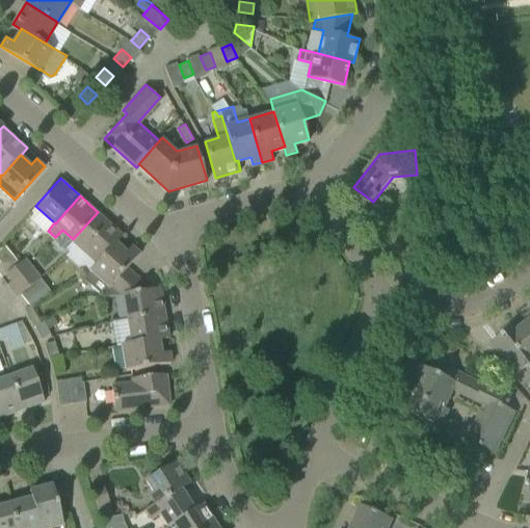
[(73,239),(97,261),(98,261),(115,241),(116,241),(117,241),(123,234),(98,212),(73,239)]
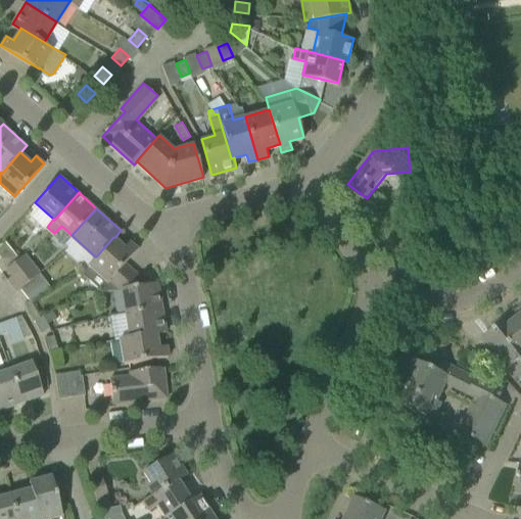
[(122,287),(122,288),(140,284),(138,273),(126,262),(138,247),(130,240),(126,245),(115,237),(114,237),(113,237),(96,256),(95,256),(82,272),(104,290),(122,287)]
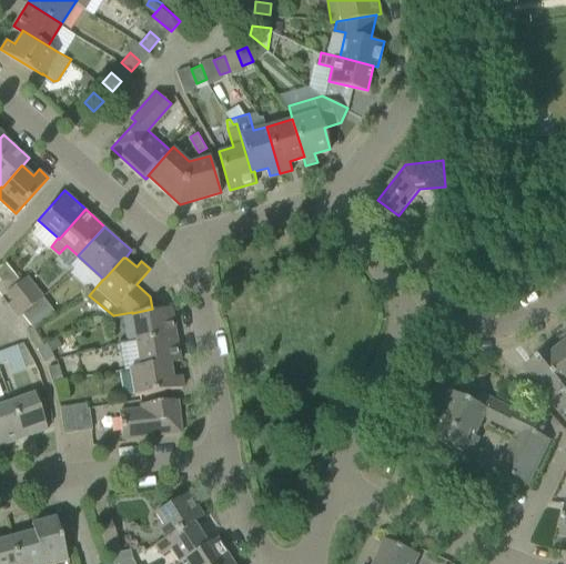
[(0,290),(3,294),(8,291),(21,279),(6,260),(0,264),(0,277),(1,279),(0,279),(0,290)]
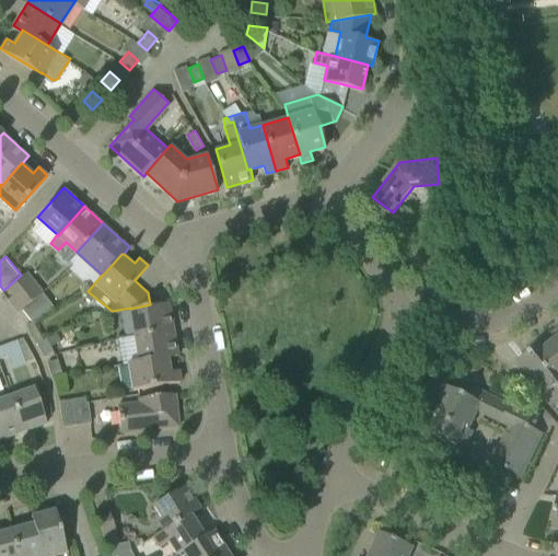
[(23,308),(25,305),(37,296),(44,291),(44,290),(27,270),(21,275),(8,287),(15,297),(11,300),(19,311),(23,308)]
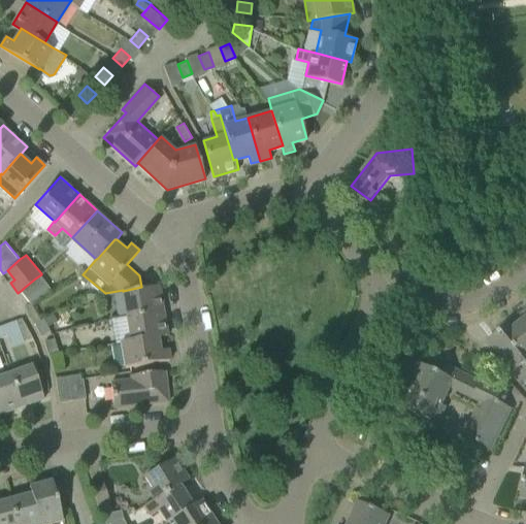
[(52,288),(41,274),(35,279),(24,288),(22,290),(30,301),(52,288)]
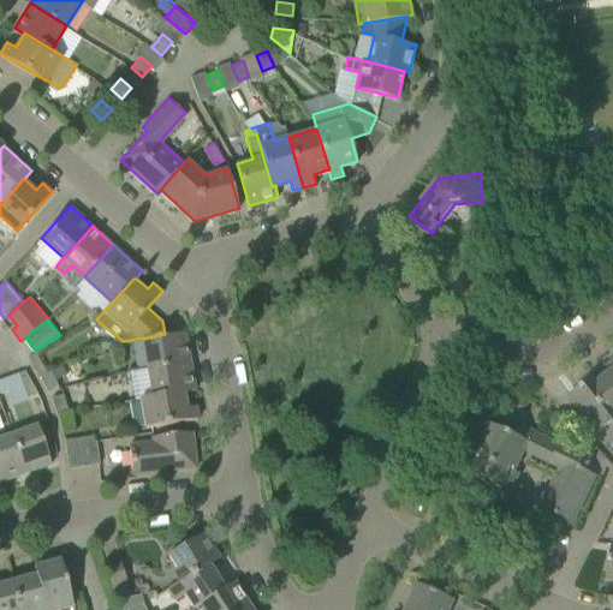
[(143,339),(148,366),(191,359),(186,330),(165,334),(143,339)]
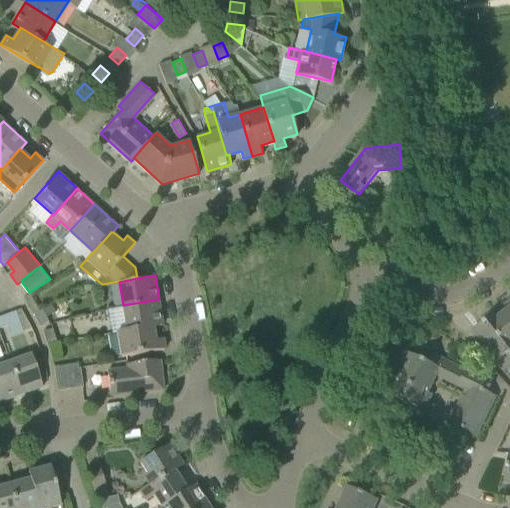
[(123,305),(127,328),(127,329),(153,324),(153,325),(163,323),(159,299),(123,305)]
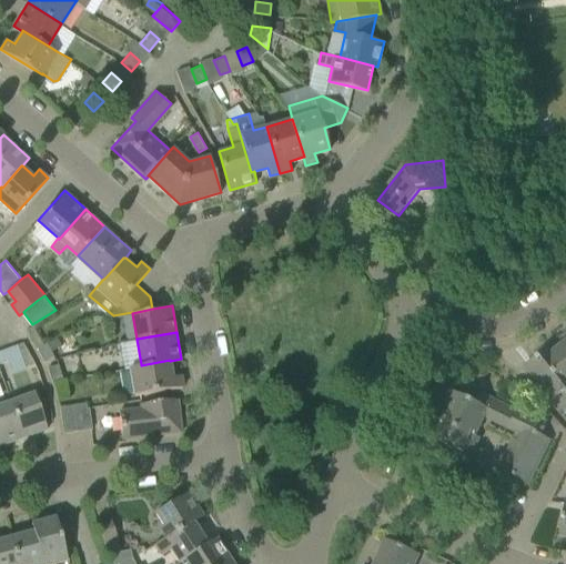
[(38,346),(46,360),(54,355),(48,341),(38,346)]
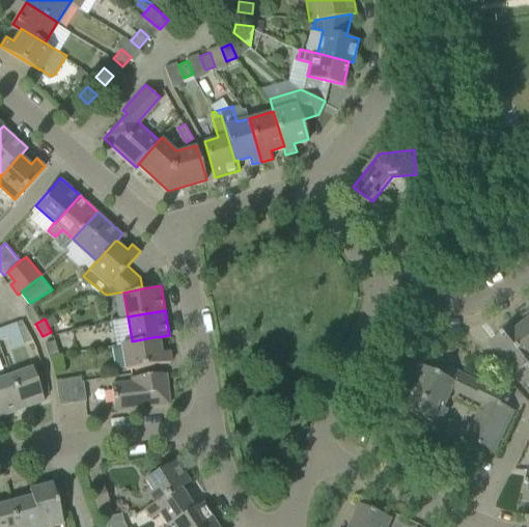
[(502,328),(504,331),(505,330),(528,359),(528,324),(526,321),(518,327),(512,320),(502,328)]
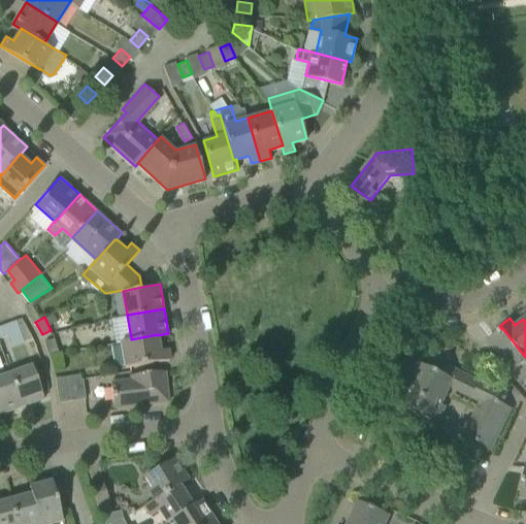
[(21,329),(17,319),(0,324),(0,336),(8,333),(12,347),(25,341),(21,329)]
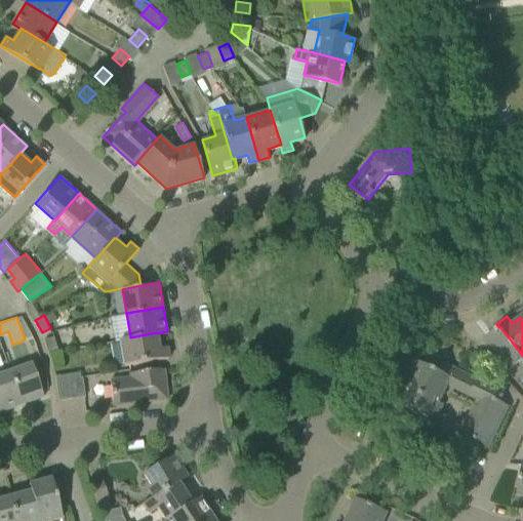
[(499,326),(498,327),(486,336),(512,368),(522,360),(522,355),(499,326)]
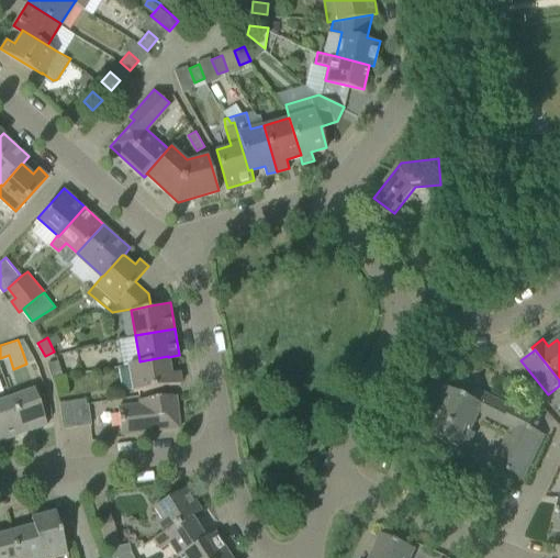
[(140,361),(140,360),(130,363),(134,390),(181,381),(179,370),(170,371),(168,357),(168,356),(140,361)]
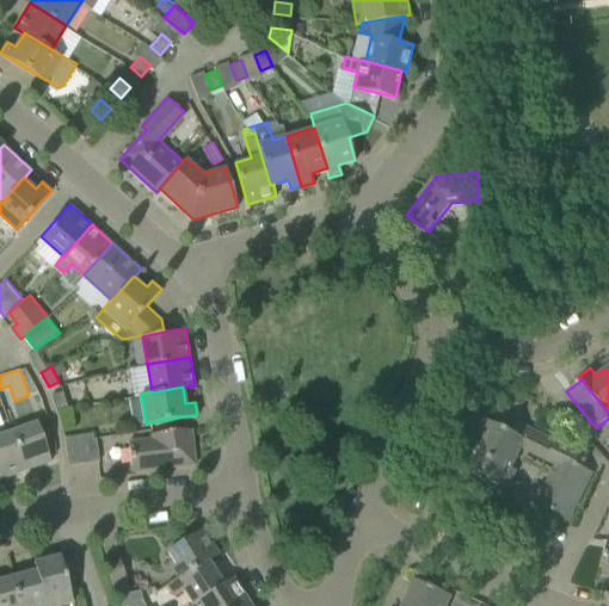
[(53,393),(57,409),(68,406),(63,390),(53,393)]
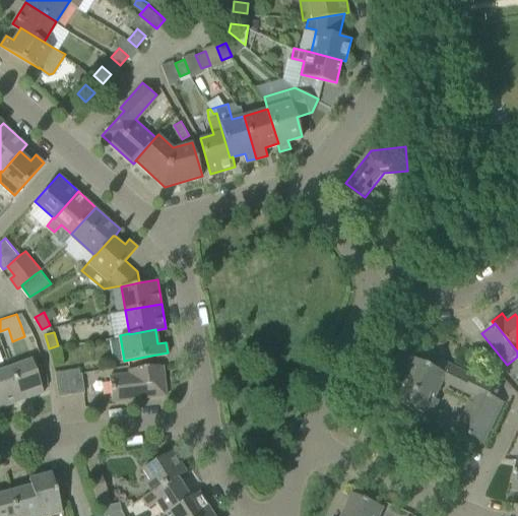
[(415,363),(398,398),(399,398),(433,414),(438,403),(440,399),(436,396),(445,379),(473,393),(462,415),(457,427),(468,432),(486,441),(506,399),(497,395),(470,382),(474,374),(440,356),(436,365),(413,353),(410,360),(415,363)]
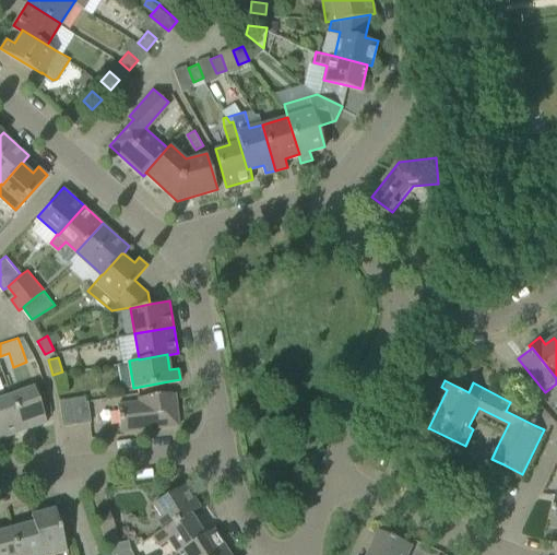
[(35,386),(12,393),(25,428),(47,421),(35,386)]
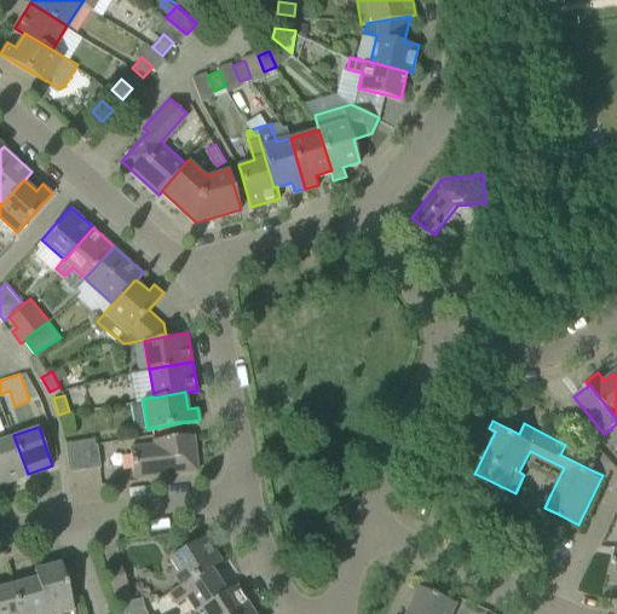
[(155,442),(131,445),(134,476),(199,469),(195,433),(154,438),(155,442)]
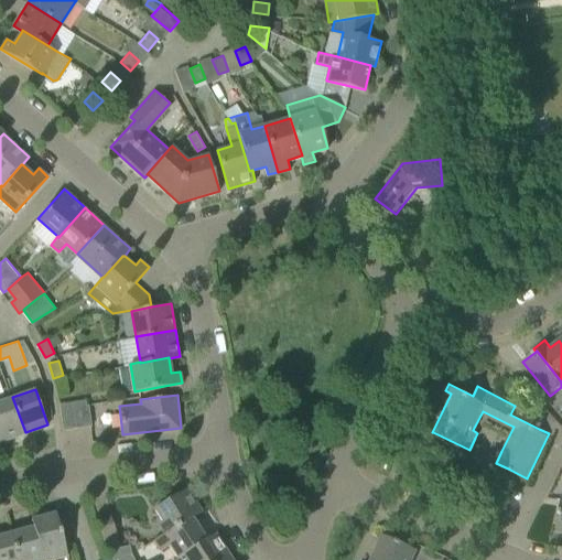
[(12,397),(0,400),(0,433),(2,441),(25,432),(12,397)]
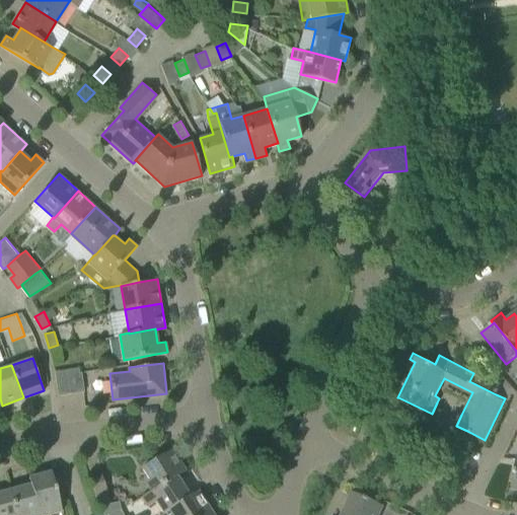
[(79,366),(66,368),(69,392),(85,390),(82,370),(80,371),(79,366)]
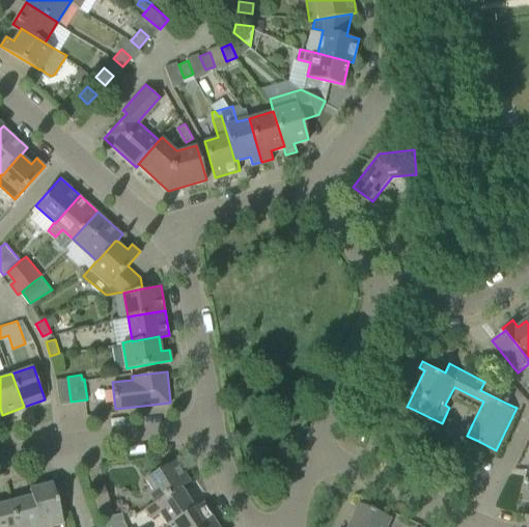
[(71,401),(67,377),(57,379),(60,403),(71,401)]
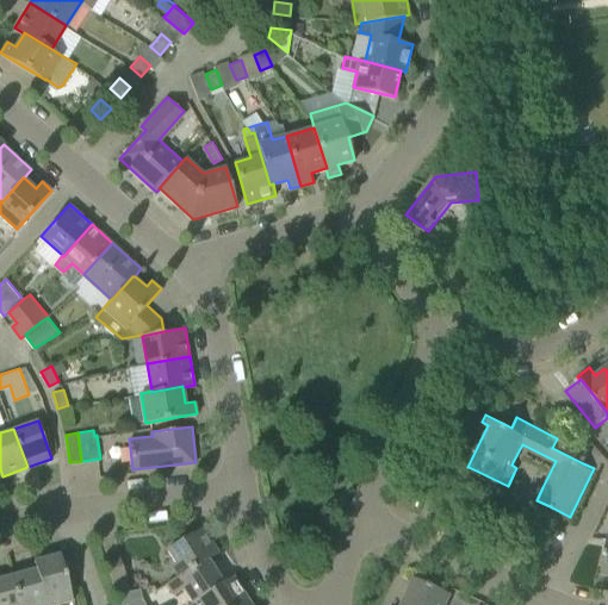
[(172,565),(179,574),(179,577),(208,559),(208,557),(218,552),(202,526),(168,548),(177,562),(172,565)]
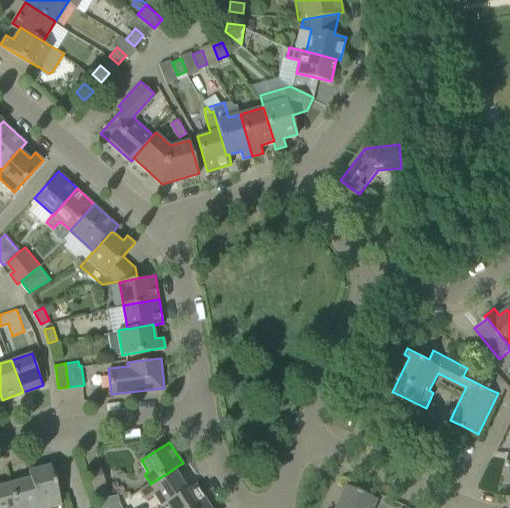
[(88,467),(95,489),(107,486),(100,463),(88,467)]
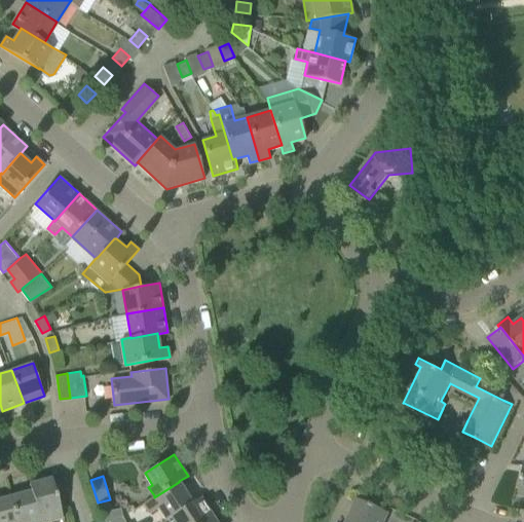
[(32,490),(30,490),(37,521),(43,521),(63,517),(62,510),(67,509),(60,481),(53,482),(52,477),(30,483),(32,490)]
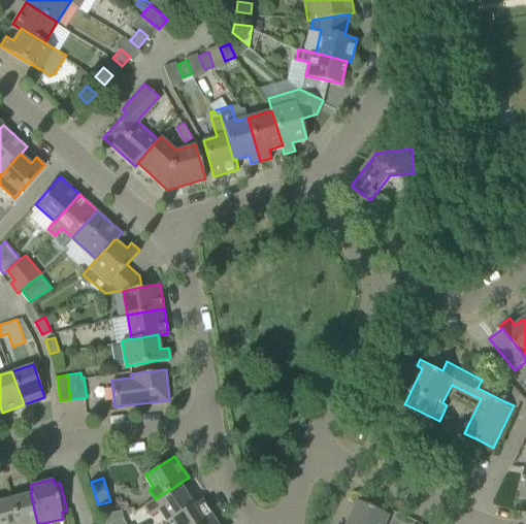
[(159,509),(167,521),(167,522),(193,504),(193,503),(179,484),(155,499),(155,497),(145,503),(151,514),(159,509)]
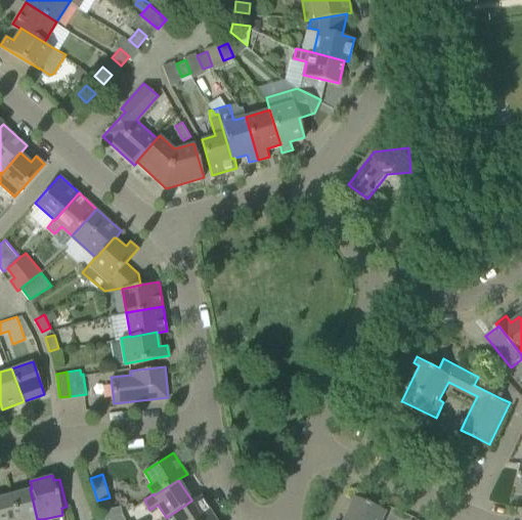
[(37,519),(30,488),(10,493),(16,519),(37,519)]
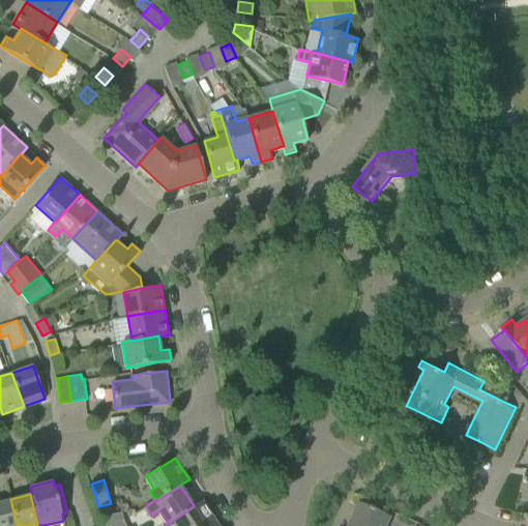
[(17,525),(10,499),(0,502),(0,525),(17,525)]
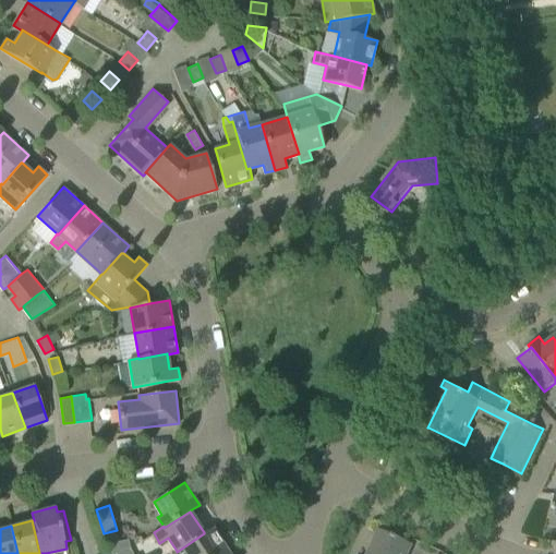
[(171,553),(220,553),(228,550),(213,526),(204,532),(204,533),(177,552),(177,551),(171,553)]
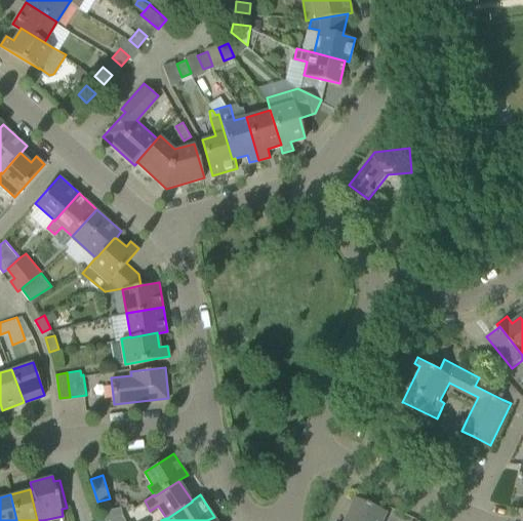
[(357,494),(346,520),(384,520),(389,509),(357,494)]
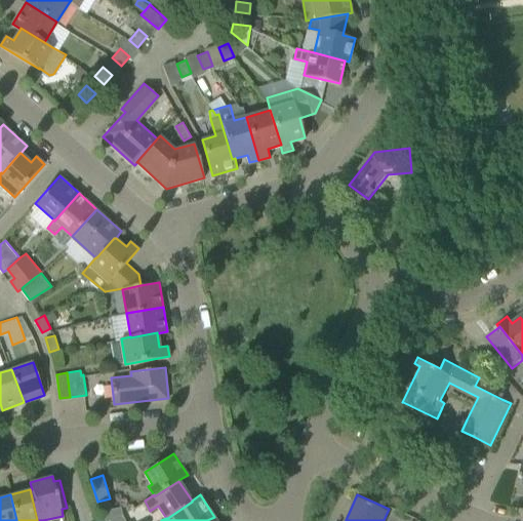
[(130,520),(128,520),(126,520),(123,513),(122,506),(114,508),(102,510),(107,520),(110,519),(111,520),(130,520)]
